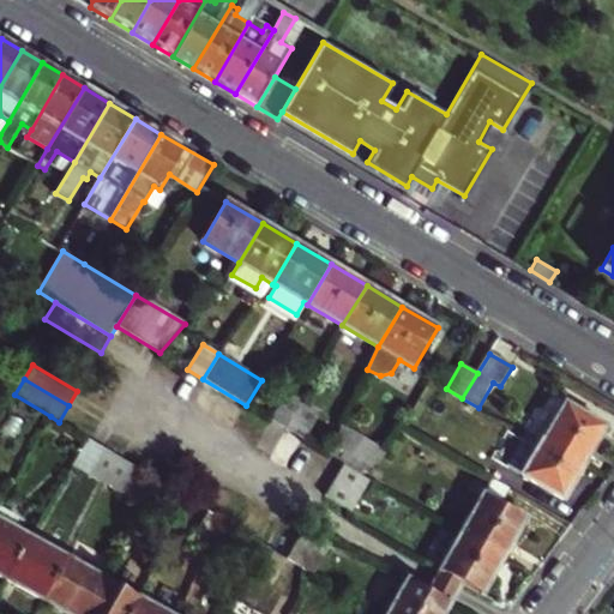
[(271,420),(287,429),(302,402),(288,393),(271,420)]
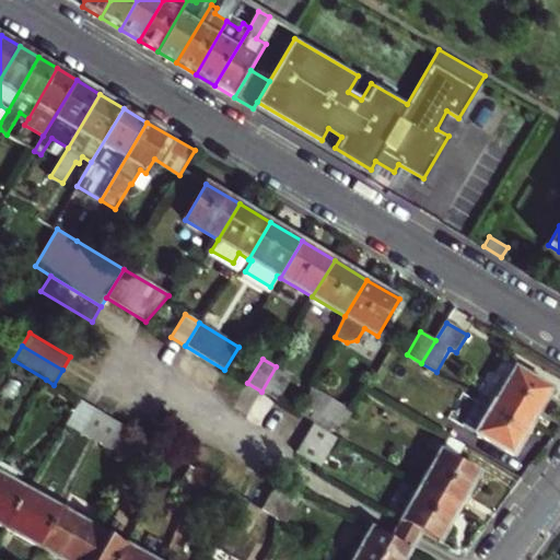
[(517,363),(496,400),(533,422),(555,385),(517,363)]
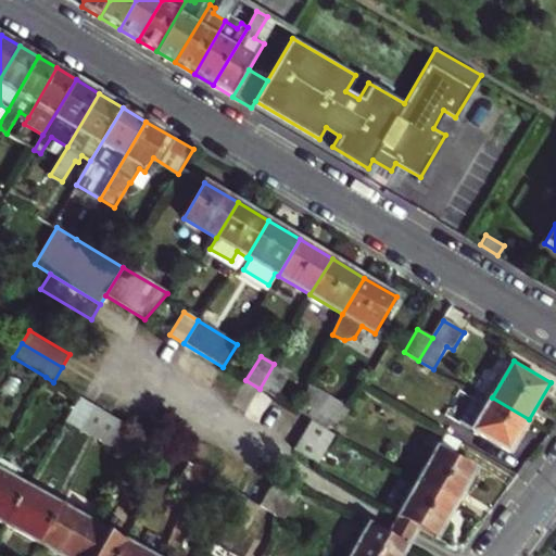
[(274,364),(260,389),(276,399),(291,374),(274,364)]
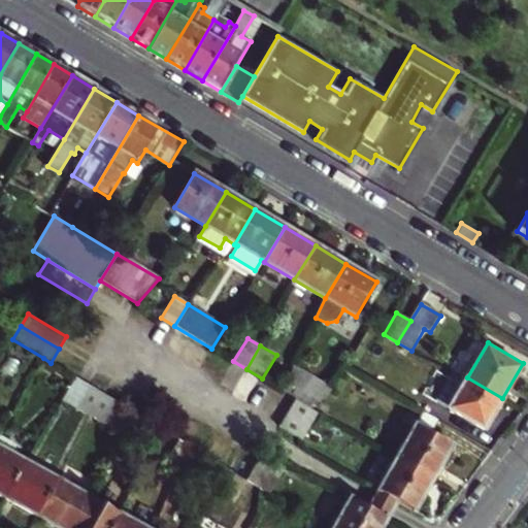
[(332,390),(293,366),(283,391),(309,407),(326,399),(332,390)]
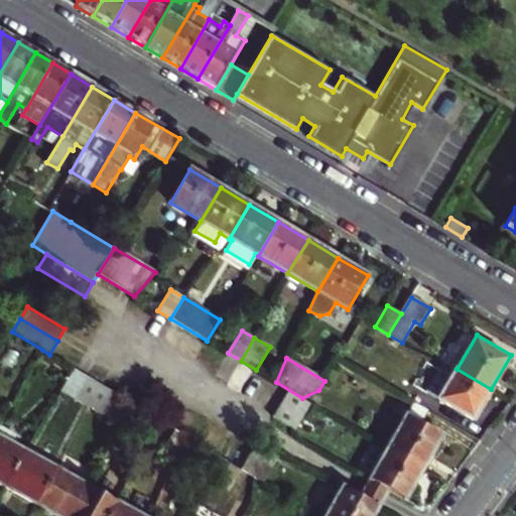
[(425,392),(438,400),(457,369),(442,362),(425,392)]
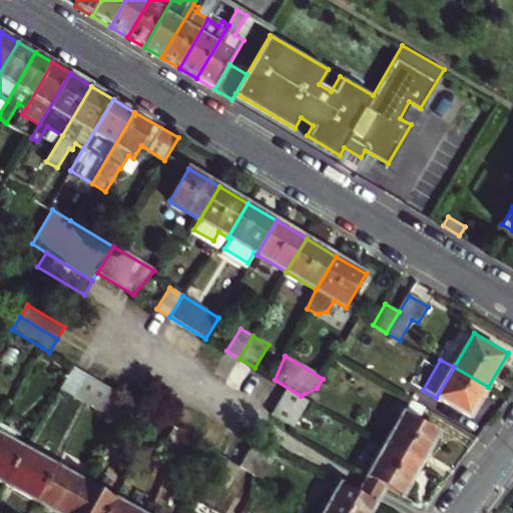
[(470,417),(488,387),(454,367),(436,398),(470,417)]
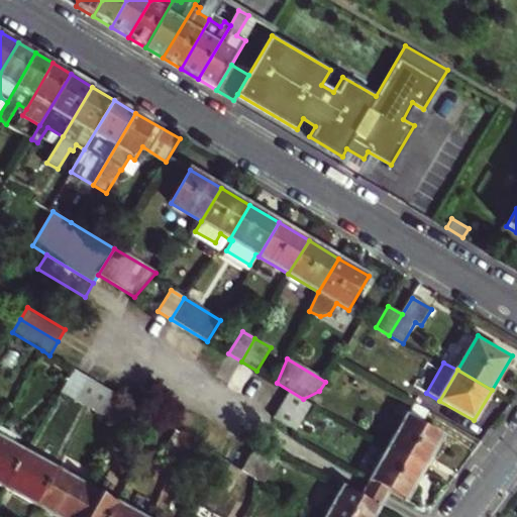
[(75,371),(61,393),(75,401),(88,378),(75,371)]
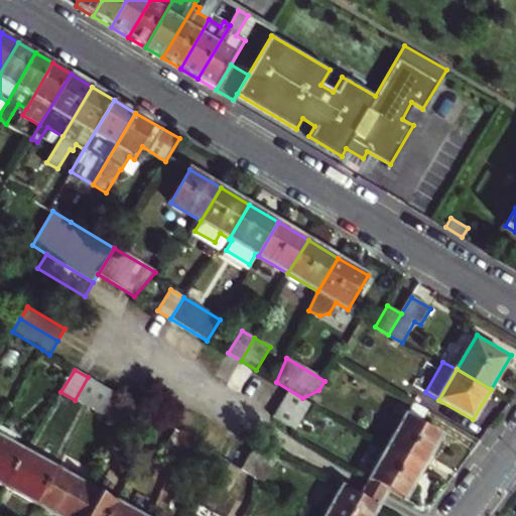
[(88,377),(75,400),(87,407),(100,385),(88,377)]
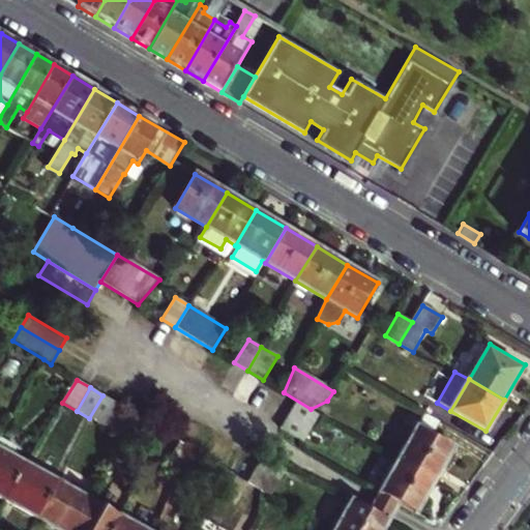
[(102,425),(116,404),(102,395),(89,418),(102,425)]
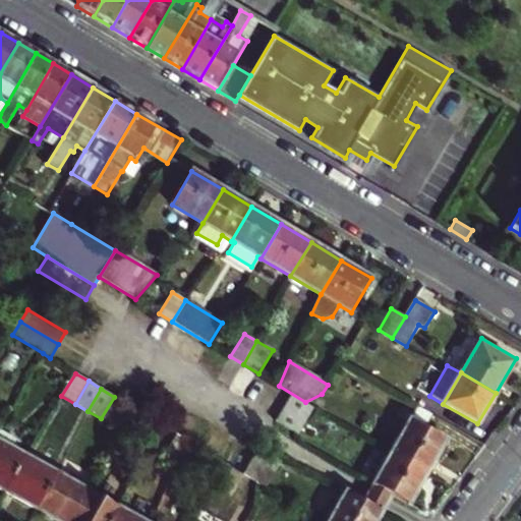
[(313,408),(291,395),(283,408),(305,421),(313,408)]
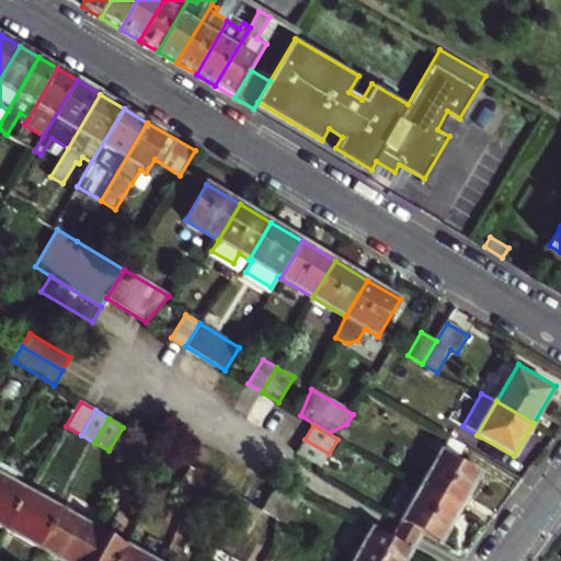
[(137,435),(123,427),(109,450),(123,459),(137,435)]
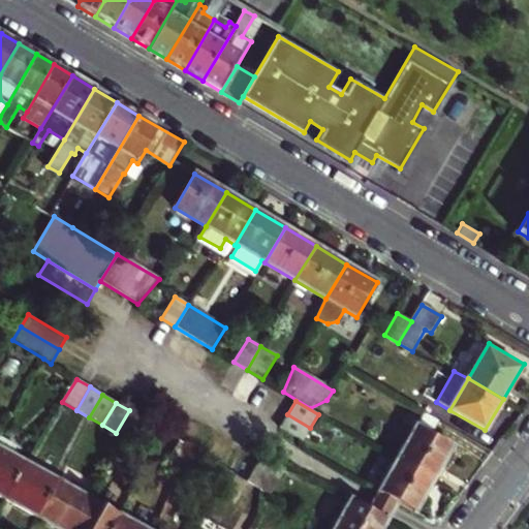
[(431,435),(439,421),(426,413),(417,428),(431,435)]
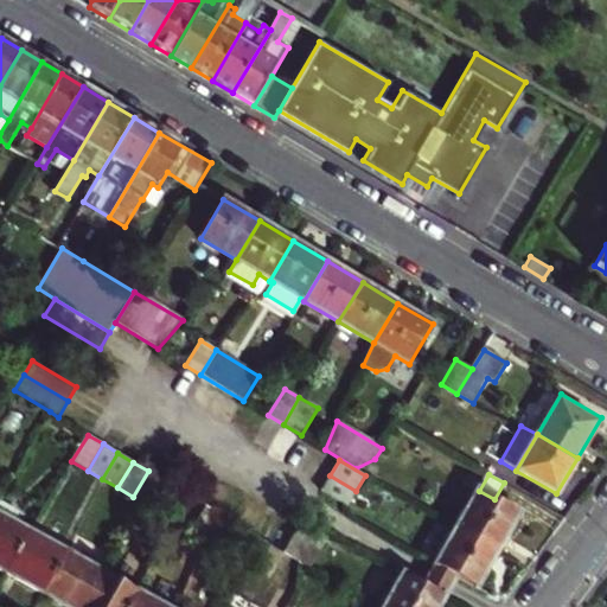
[(356,491),(330,475),(321,490),(346,505),(356,491)]
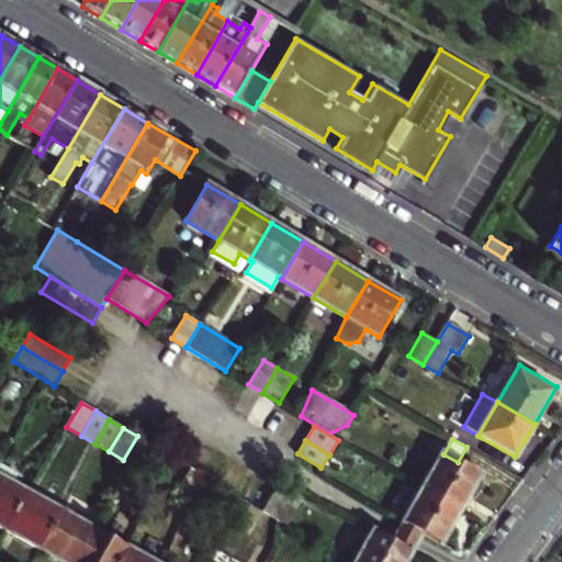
[(458,462),(444,454),(424,489),(460,509),(480,475),(458,462)]
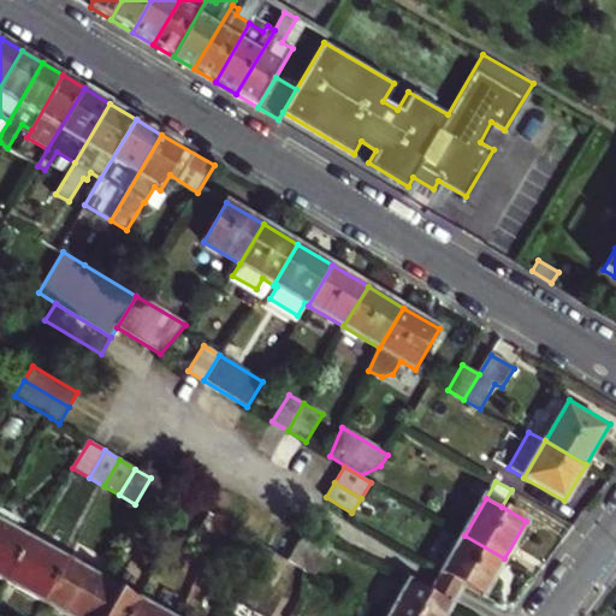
[(0,578),(6,581),(18,560),(30,539),(13,529),(19,519),(0,508),(0,578)]
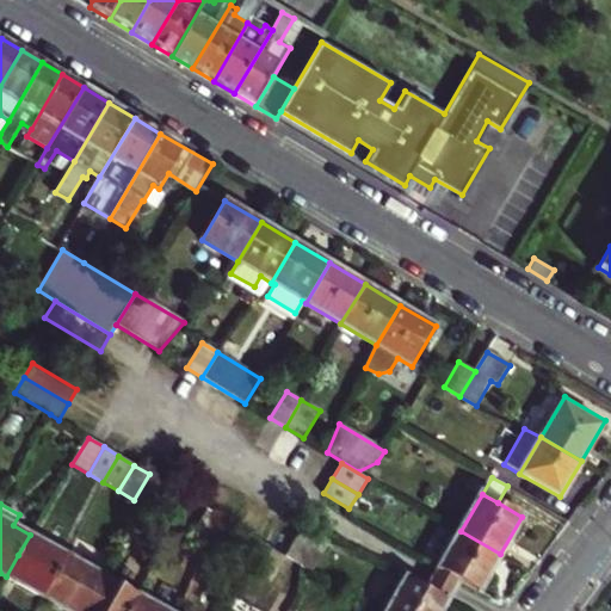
[(191,536),(207,545),(223,519),(207,510),(191,536)]
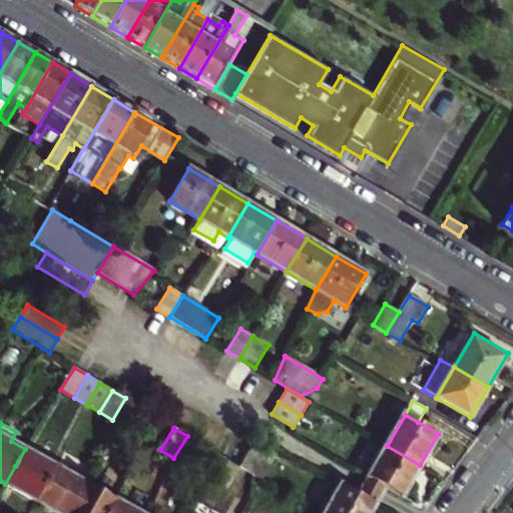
[(200,444),(187,436),(173,458),(187,466),(200,444)]
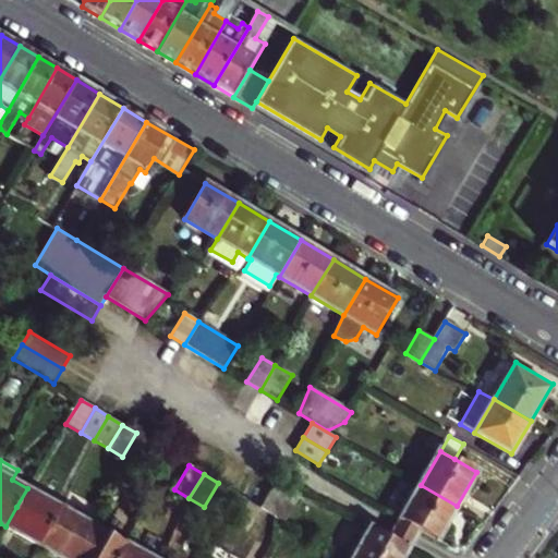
[(277,480),(269,494),(292,508),(301,494),(277,480)]
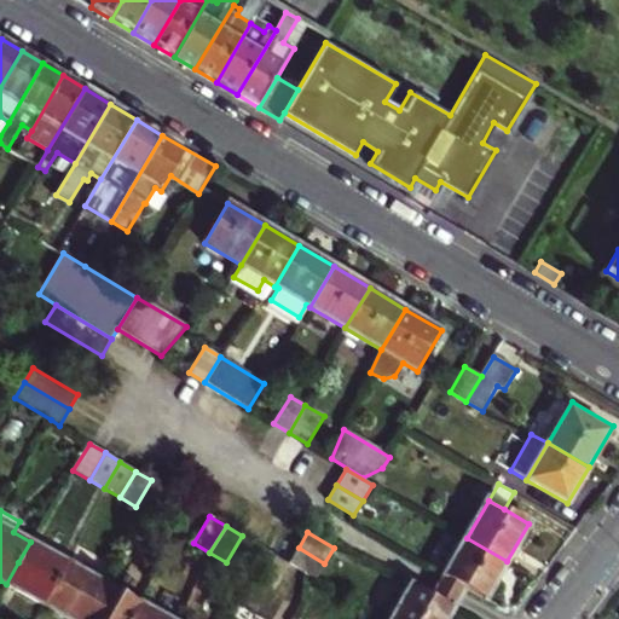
[(507,561),(467,538),(445,576),(464,586),(486,599),(507,561)]
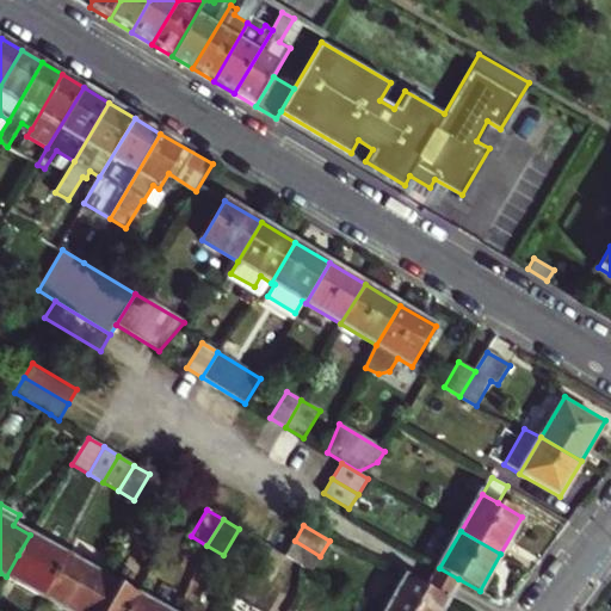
[(6,576),(41,597),(65,554),(30,535),(18,555),(6,576)]
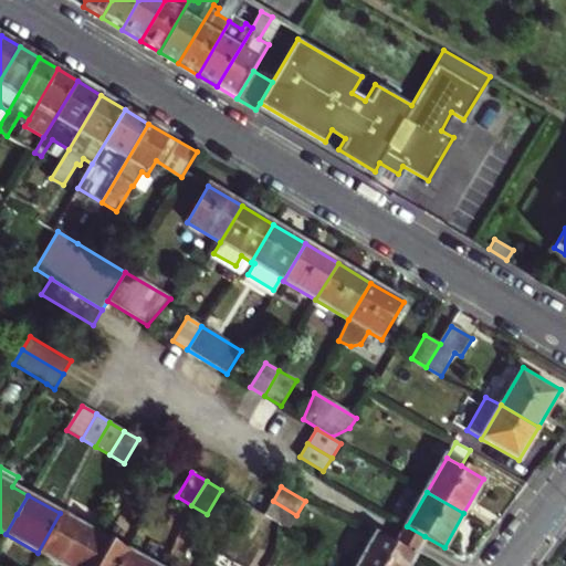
[(296,515),(273,501),(264,515),(280,524),(289,530),(296,515)]
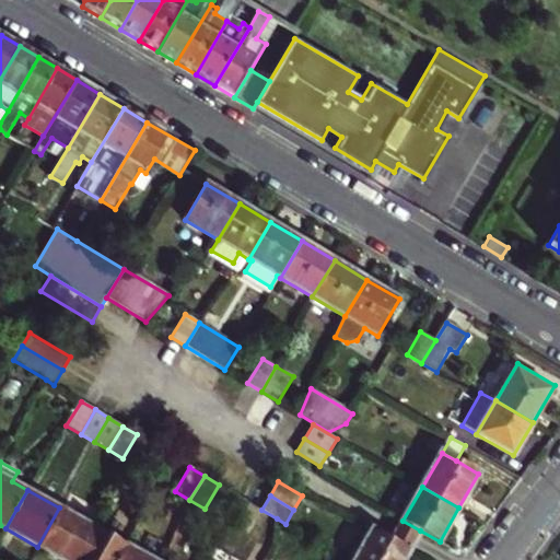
[(247,502),(233,525),(247,534),(261,510),(247,502)]
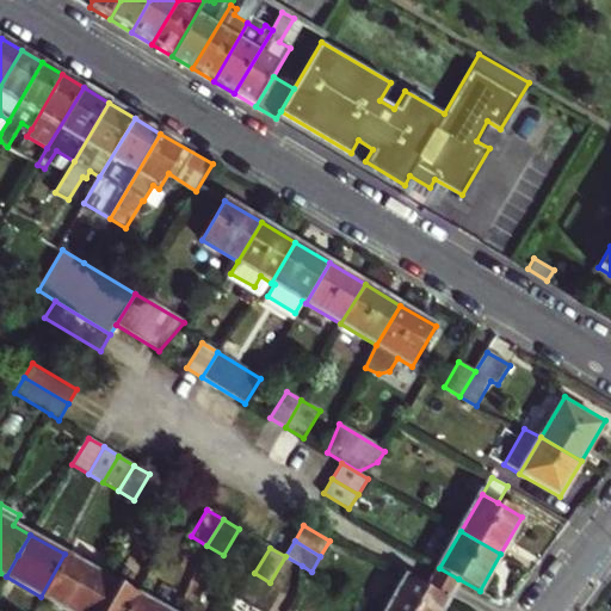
[(67,610),(80,610),(102,574),(65,554),(41,597),(67,610)]
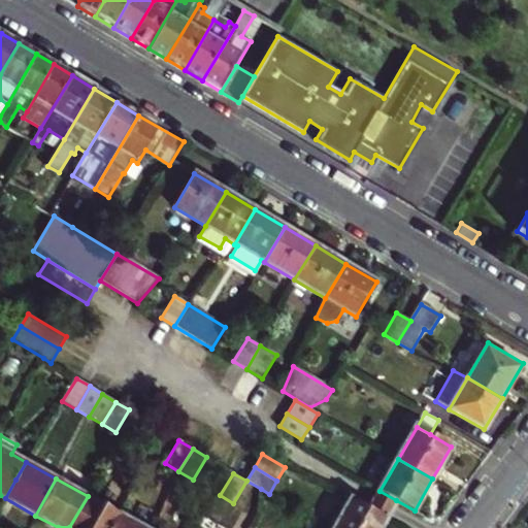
[(380,491),(368,508),(386,519),(396,500),(380,491)]
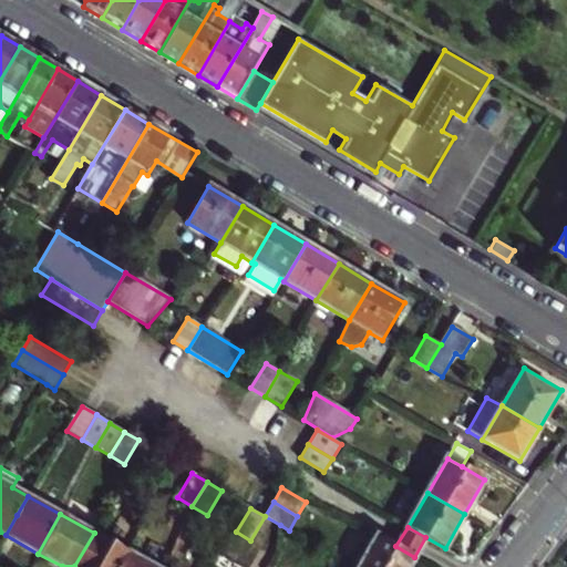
[(119,566),(127,552),(94,533),(74,566),(119,566)]
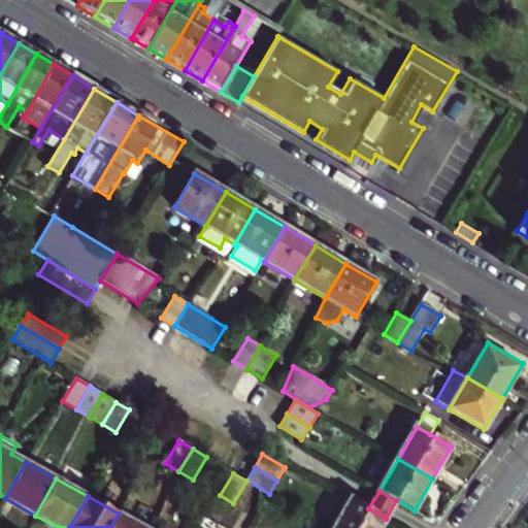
[(368,508),(350,498),(333,527),(380,527),(386,519),(368,508)]
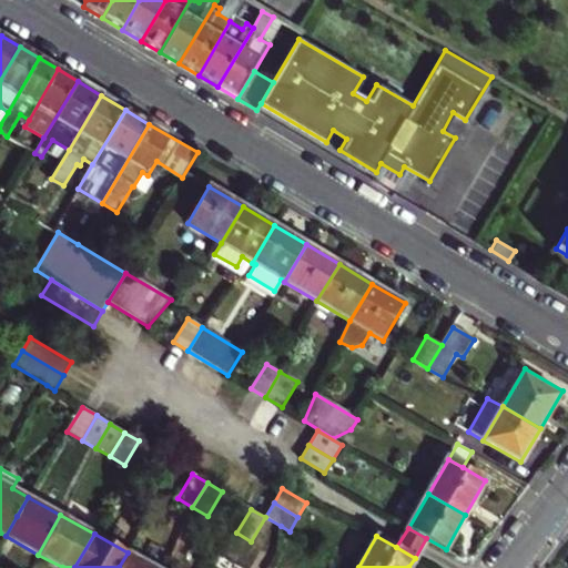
[(119,567),(154,567),(128,553),(119,567)]
